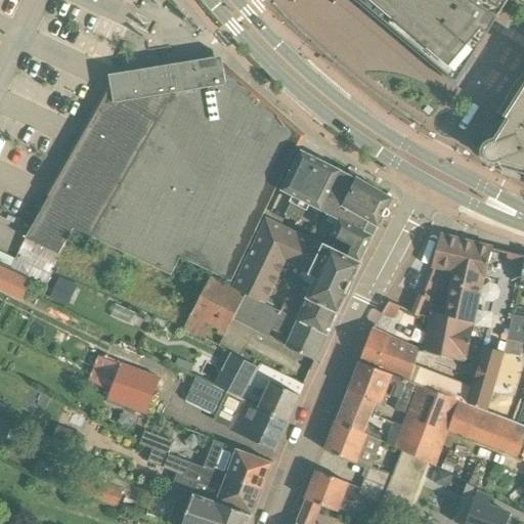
[(0,238),(0,271),(42,293),(72,232),(159,276),(245,104),(244,104),(126,0),(6,242),(0,238)]
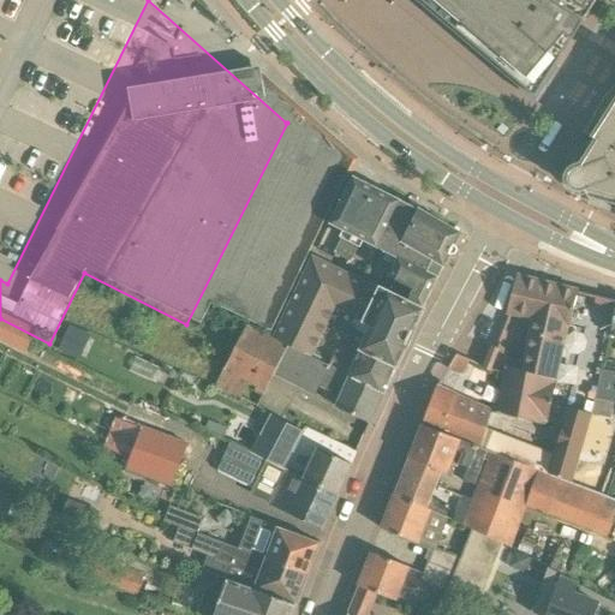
[(416,0),(538,95),(543,85),(556,65),(584,21),(551,0),(416,0)]
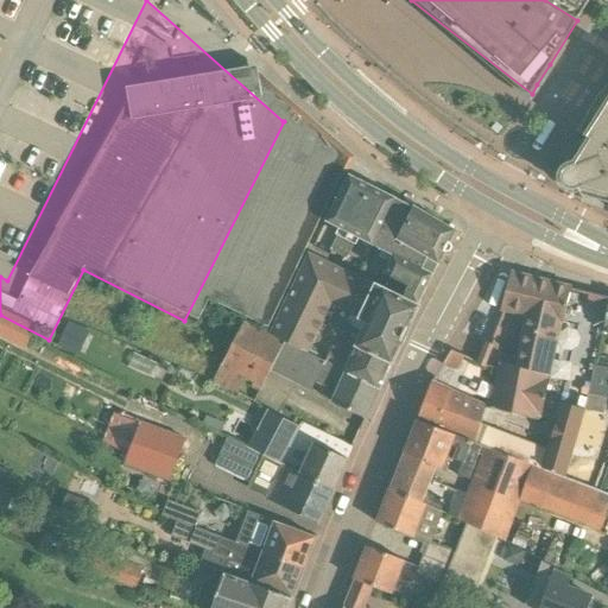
[(545,0),(577,20),(590,0),(545,0)]
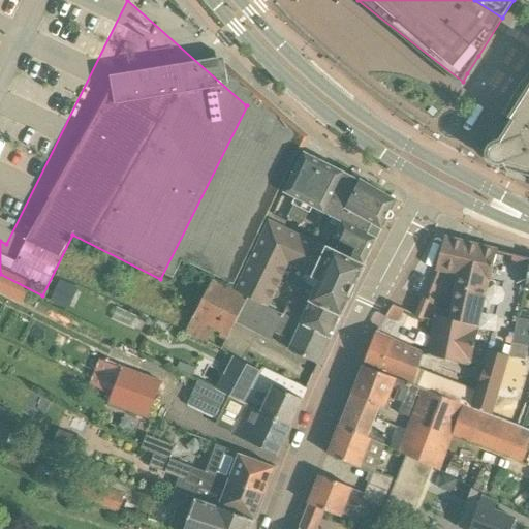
[(528,72),(524,81),(523,81),(510,99),(511,100),(503,115),(500,120),(504,122),(494,139),(495,143),(492,145),(490,146),(488,148),(487,150),(486,152),(486,154),(486,157),(487,159),(488,161),(489,163),(491,164),(492,165),(494,166),(496,167),(497,167),(500,167),(502,167),(504,166),(505,169),(528,176),(528,72)]
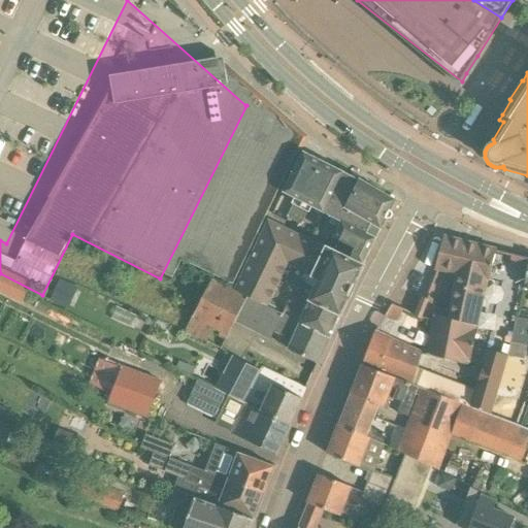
[(344,172),(317,158),(303,152),(282,198),(290,202),(288,206),(290,207),(285,220),(298,226),(304,215),(305,216),(307,210),(328,221),(326,226),(334,230),(328,242),(350,253),(348,258),(364,266),(378,236),(373,234),(376,227),(382,230),(390,213),(393,213),(395,209),(393,206),(396,200),(359,178),(359,179),(344,172)]
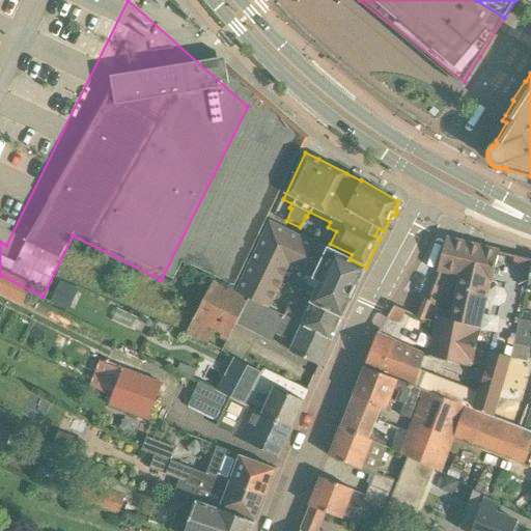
[(296,324),(332,340),(366,268),(350,259),(272,221),(271,224),(270,224),(236,294),(269,310),(289,268),(307,276),(305,280),(308,287),(312,289),(296,324)]
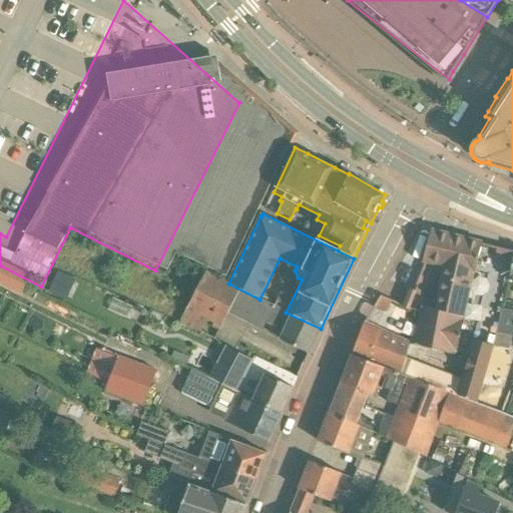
[(448,266),(438,311),(462,317),(480,244),(480,243),(451,235),(434,231),(425,260),(448,266)]
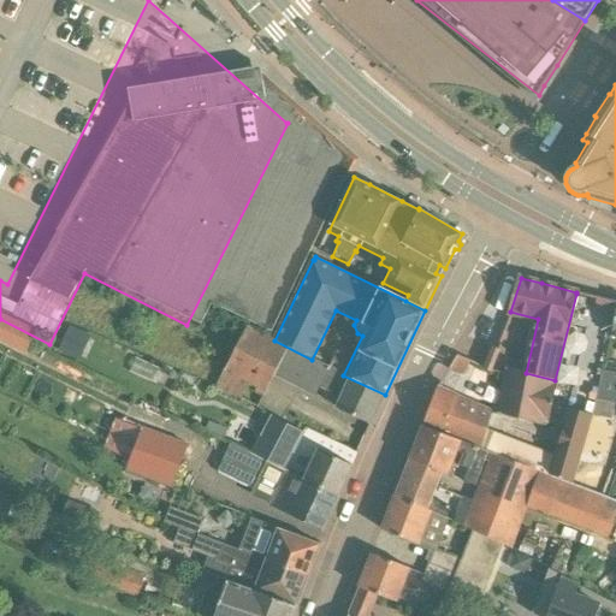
[(347,391),(338,408),(372,424),(385,395),(343,375),(312,360),(274,341),(248,326),(217,388),(259,408),(276,374),(318,395),(321,388),(332,394),(337,391),(339,388),(347,391)]
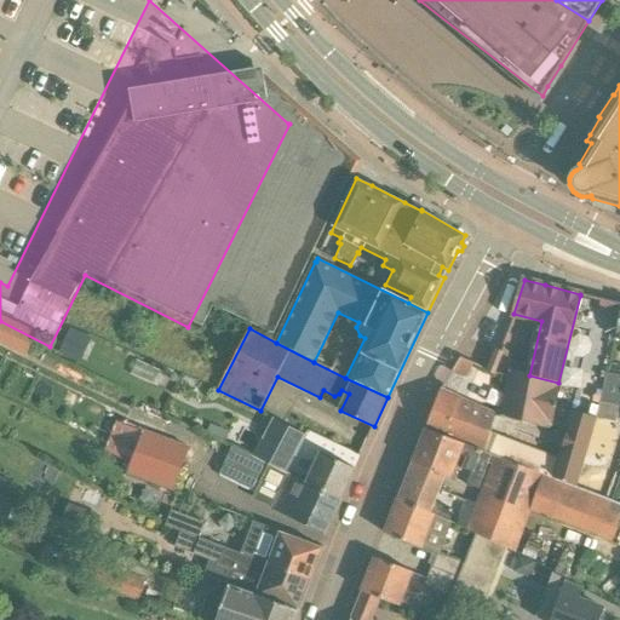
[(93,339),(72,329),(59,355),(81,365),(93,339)]
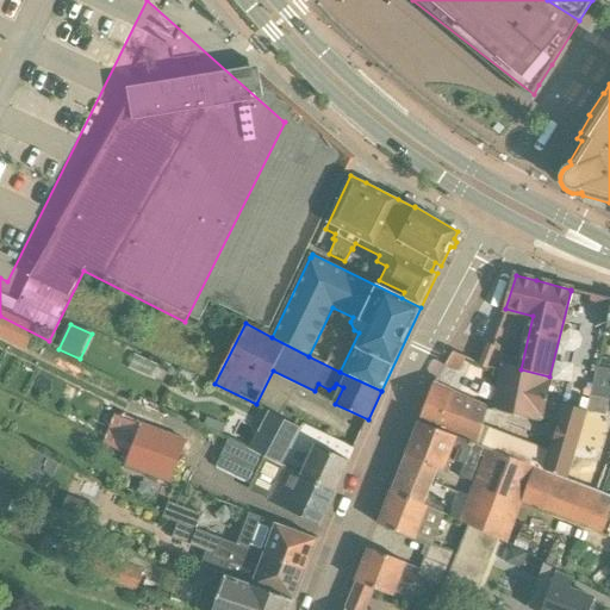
[(454,352),(444,366),(460,373),(466,358),(454,352)]
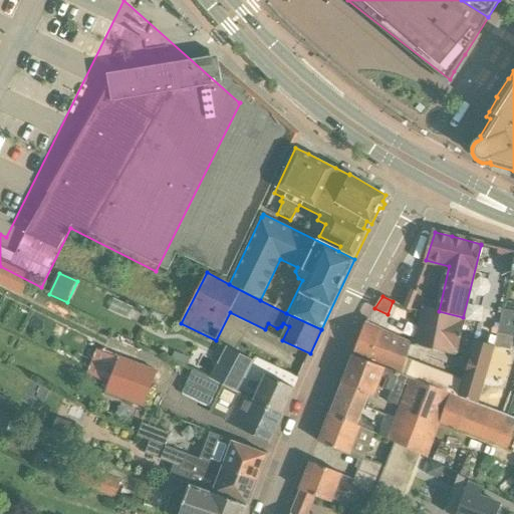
[(501,308),(496,333),(492,349),(509,353),(512,337),(513,337),(513,304),(505,302),(504,309),(501,308)]
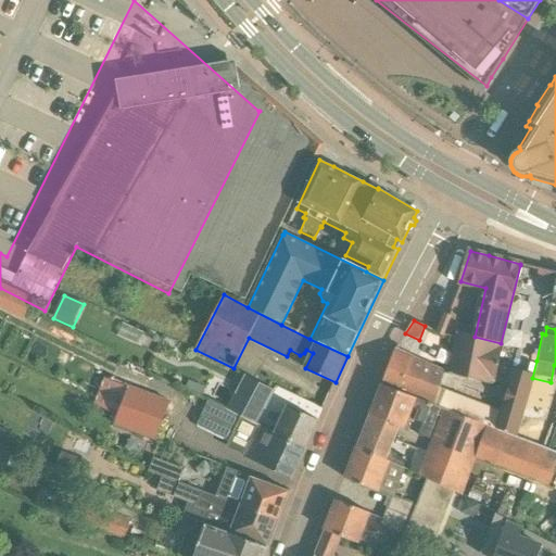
[(457,335),(450,374),(493,383),(493,382),(501,343),(475,337),(472,337),(472,336),(457,332),(456,332),(456,333),(457,335)]
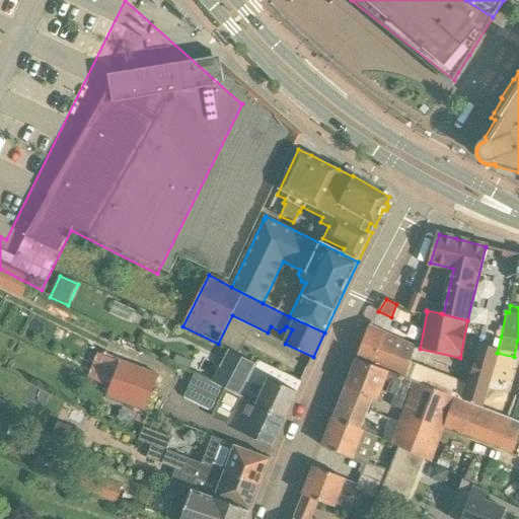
[(368,328),(357,360),(403,377),(416,346),(368,328)]
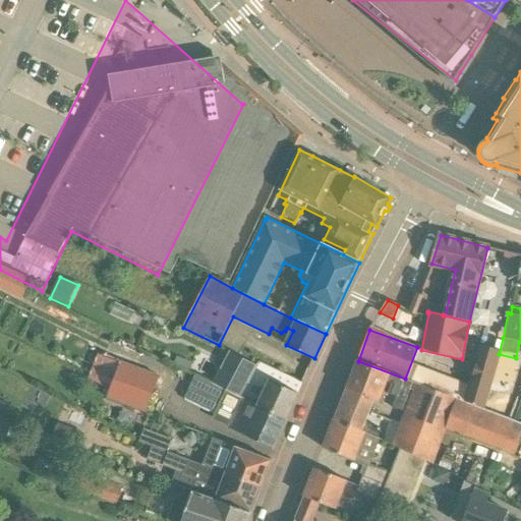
[(465,402),(484,407),(499,353),(478,348),(465,402)]
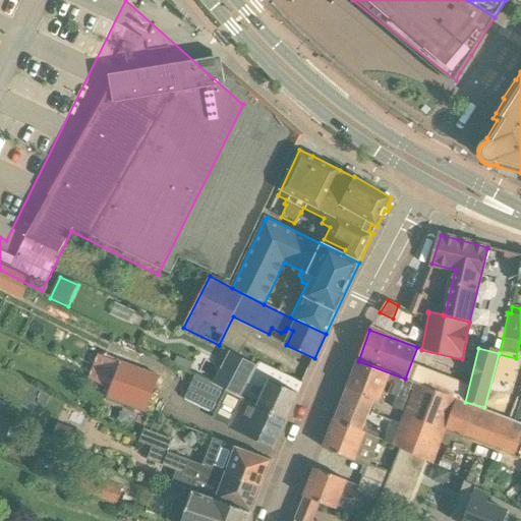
[(232,352),(224,368),(216,385),(244,399),(261,366),(232,352)]
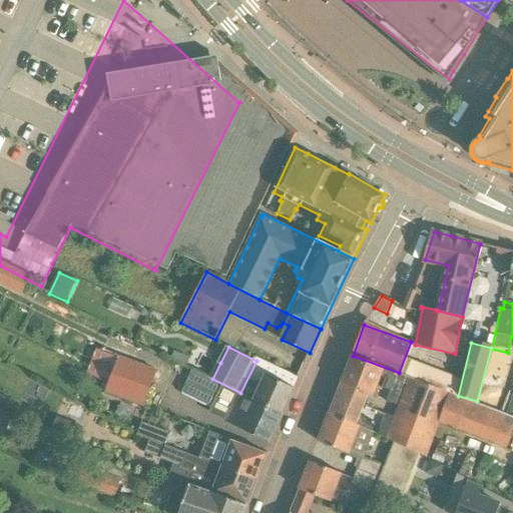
[(106,391),(143,405),(150,389),(156,373),(99,350),(89,374),(109,384),(106,391)]
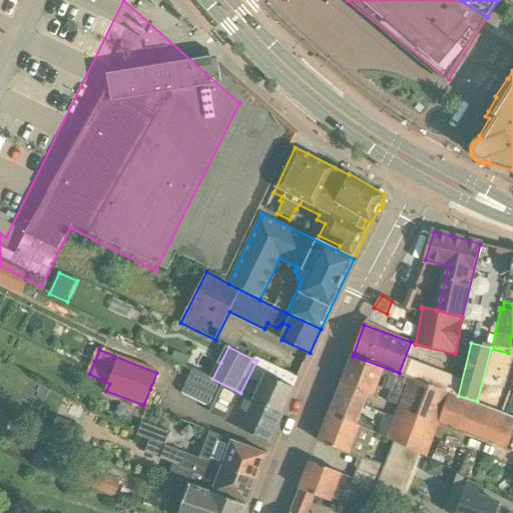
[(399,373),(353,356),(341,384),(368,394),(373,396),(378,385),(391,391),(387,401),(400,406),(411,378),(399,373)]
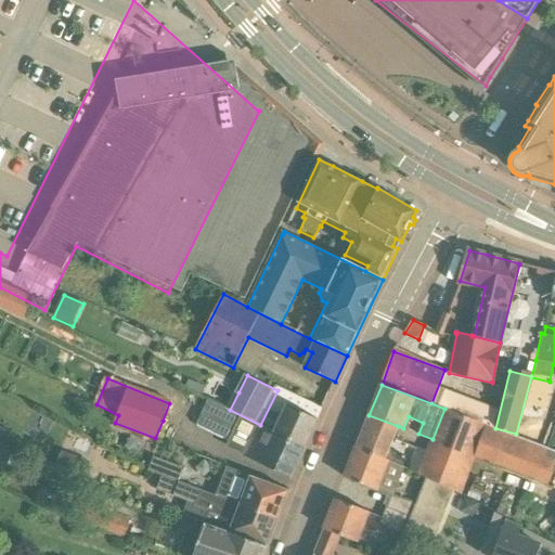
[(230,410),(209,400),(196,424),(228,440),(226,447),(245,455),(289,478),(305,448),(275,433),(260,425),(230,410)]
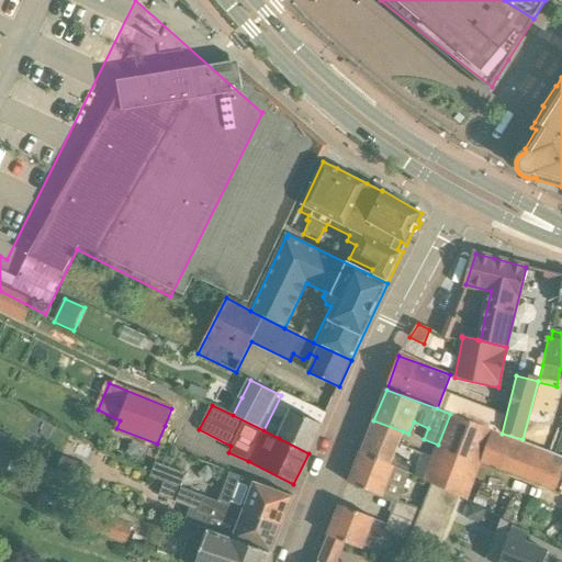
[(291,411),(279,438),(308,453),(322,425),(291,411)]
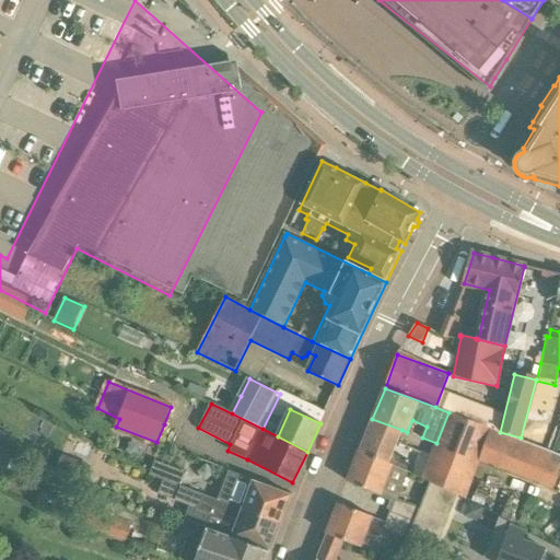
[(491,429),(448,412),(436,443),(431,455),(422,479),(429,482),(456,497),(463,499),(480,457),(491,429)]
